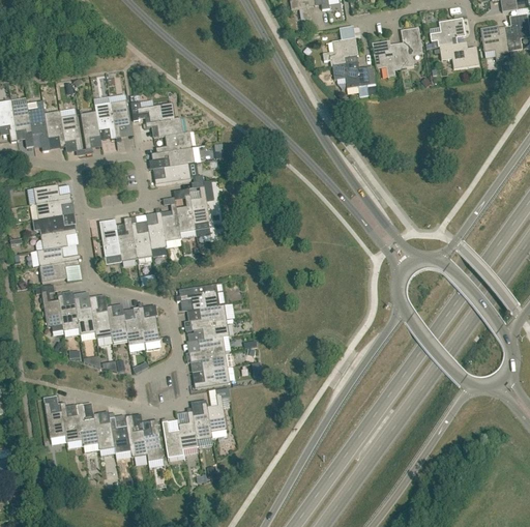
[(289,0),(291,10),(301,9),(303,20),(311,19),(307,0),(289,0)]
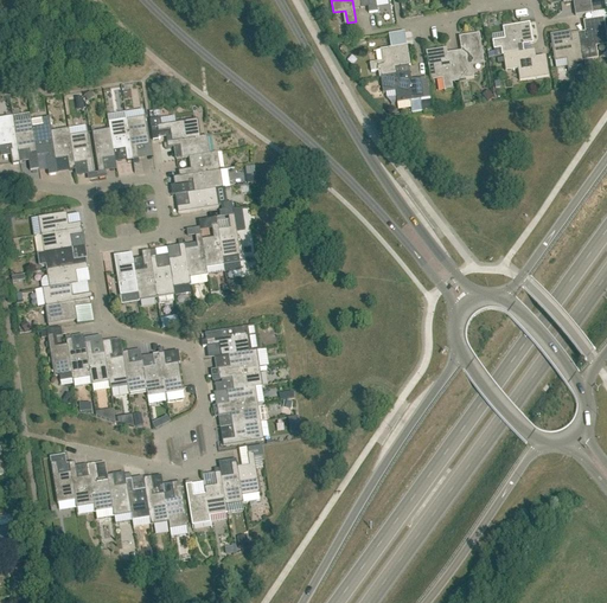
[(366,0),(369,11),(377,10),(376,0),(366,0)]
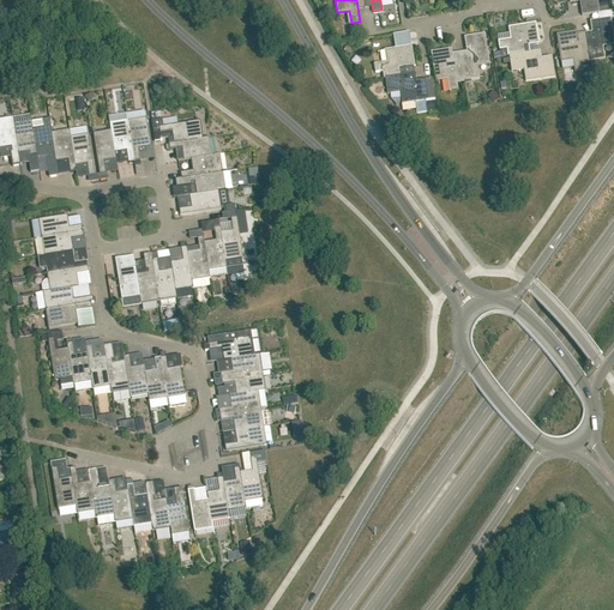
[(570,0),(579,0),(582,13),(599,10),(597,0),(570,0)]
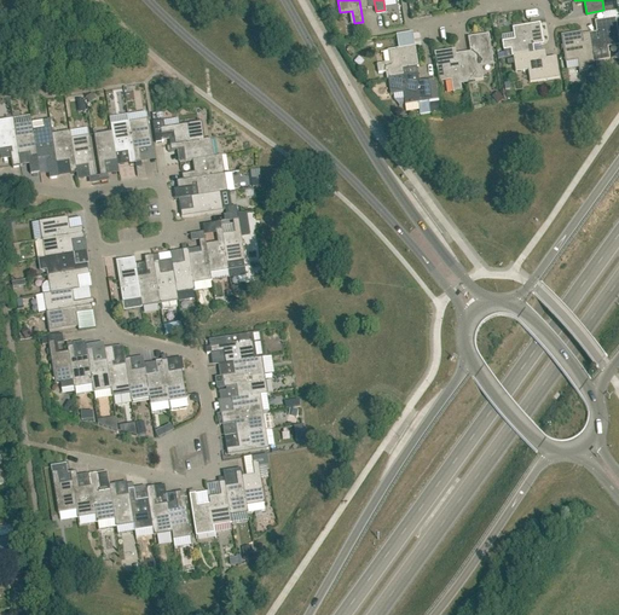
[(595,18),(597,35),(590,36),(591,44),(594,59),(609,57),(607,45),(618,42),(618,40),(615,16),(595,18)]
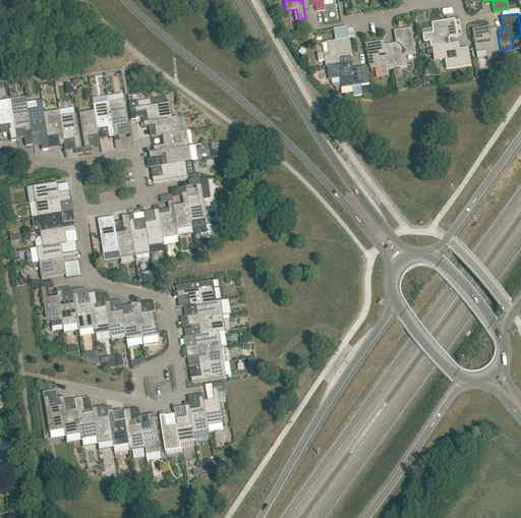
[(430,45),(431,45),(445,43),(444,37),(457,35),(454,17),(431,20),(432,31),(422,33),(423,40),(424,46),(430,45)]
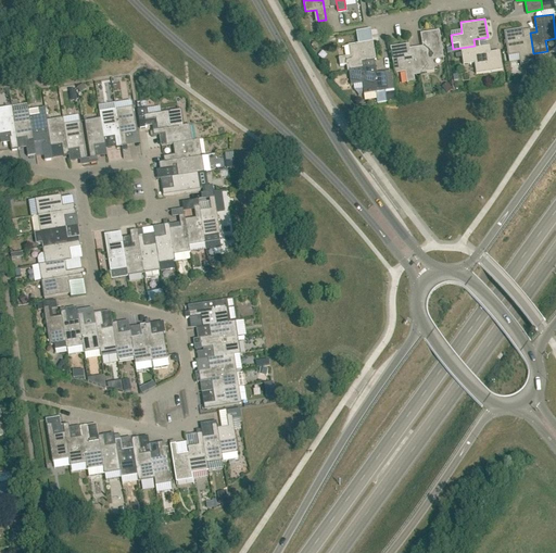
[(527,55),(533,54),(533,53),(531,39),(530,33),(529,29),(522,30),(522,26),(504,29),(507,53),(518,52),(520,63),(528,62),(527,55)]
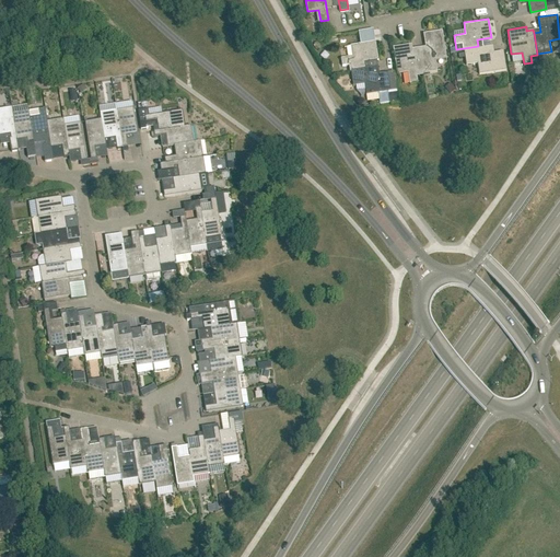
[(426,48),(419,49),(420,57),(422,71),(438,69),(435,58),(446,56),(442,28),(423,32),(426,48)]
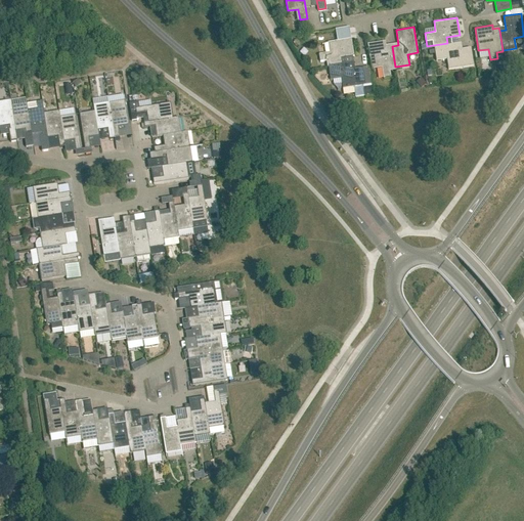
[(326,64),(329,64),(342,62),(341,56),(353,54),(351,37),(328,40),(330,50),(318,52),(320,59),(325,58),(326,64)]
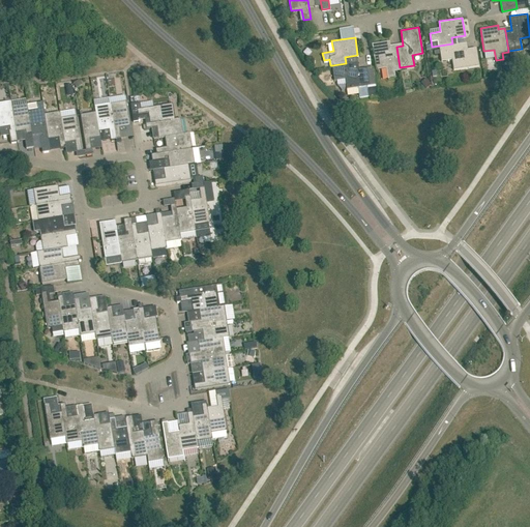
[(401,68),(400,67),(398,54),(391,55),(389,39),(372,42),(376,68),(386,66),(387,78),(394,76),(393,69),(401,68)]
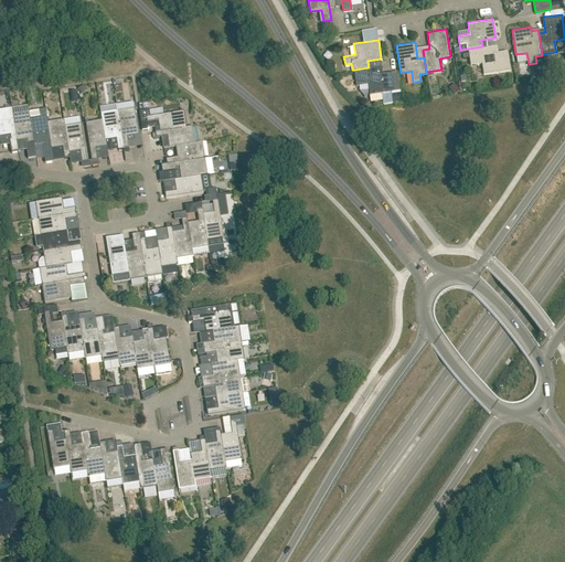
[(490,45),(482,46),(468,49),(470,63),(481,62),(483,73),(510,69),(508,50),(491,52),(490,45)]
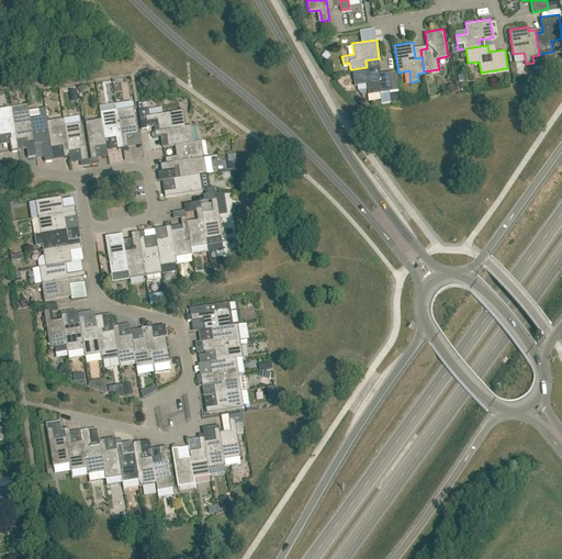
[(367,67),(352,69),(355,84),(366,82),(367,93),(392,89),(389,70),(374,73),(373,66),(367,67)]
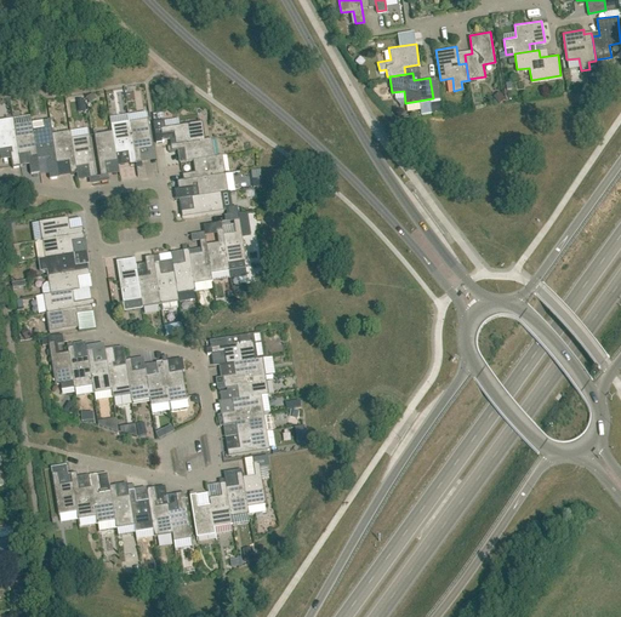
[(598,83),(597,74),(586,76),(588,84),(598,83)]
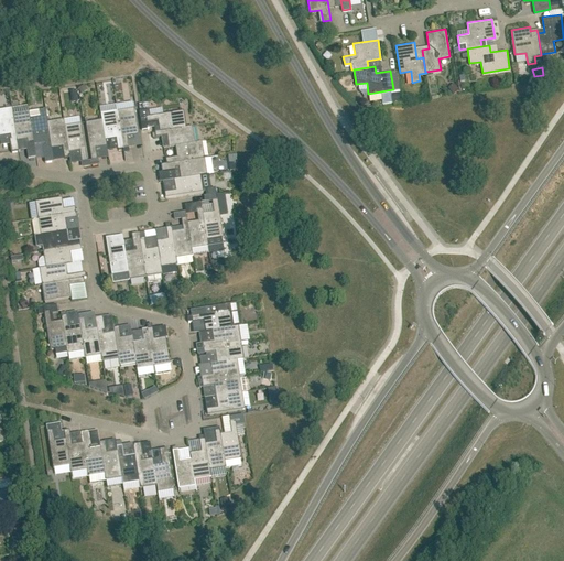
[(392,101),(390,89),(381,92),(383,104),(392,101)]
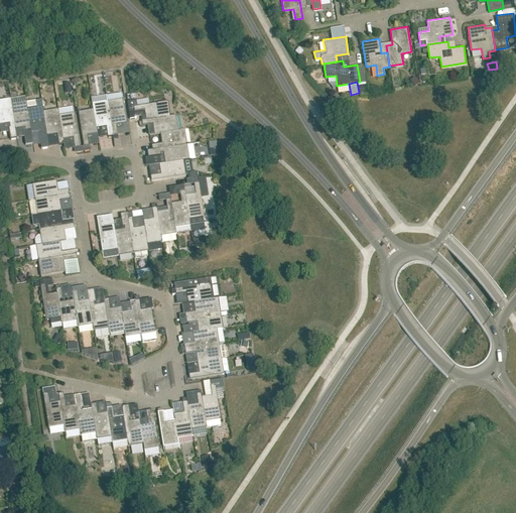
[(12,103),(11,97),(0,98),(0,123),(10,122),(10,125),(9,125),(11,138),(17,137),(16,127),(12,103)]
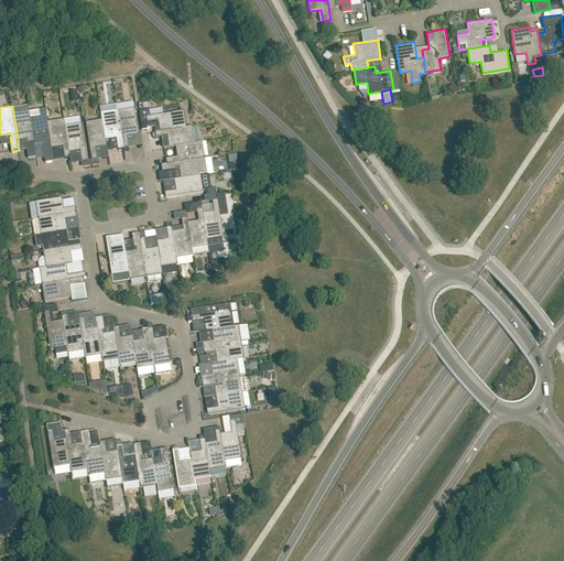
[(47,120),(46,107),(30,110),(31,116),(30,116),(34,143),(35,142),(45,141),(46,144),(45,144),(43,147),(45,161),(54,159),(52,147),(47,120)]
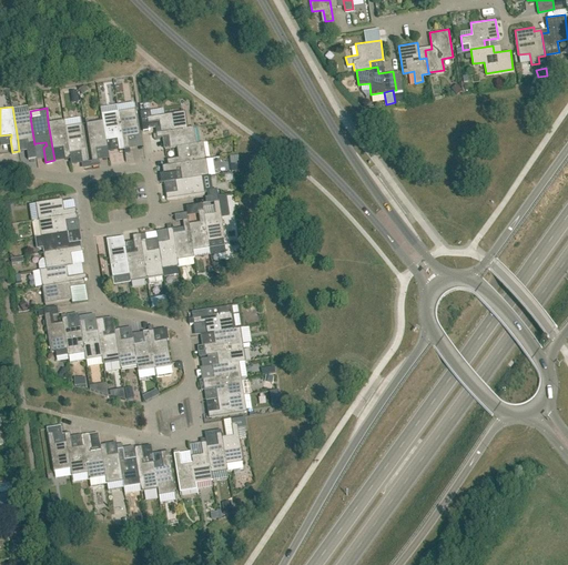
[(119,110),(124,148),(130,148),(128,135),(140,134),(135,108),(119,110)]
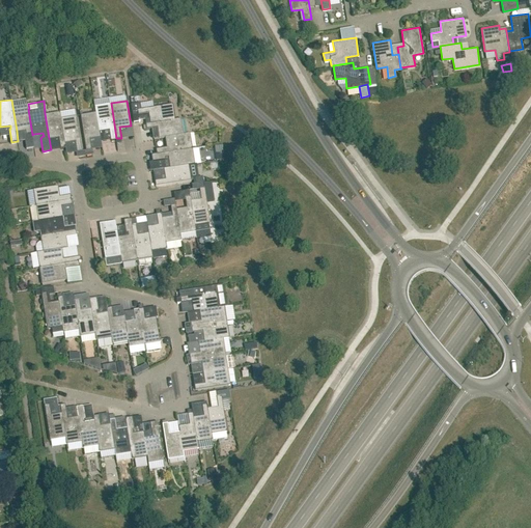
[(139,113),(148,112),(150,122),(175,118),(175,117),(173,103),(141,108),(140,102),(131,103),(132,110),(134,121),(139,120),(139,119),(140,119),(139,113)]
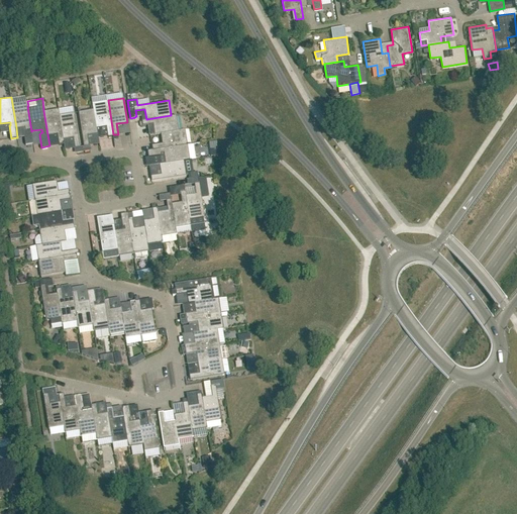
[(108,135),(113,134),(108,100),(92,102),(93,108),(94,108),(97,126),(107,125),(108,135)]
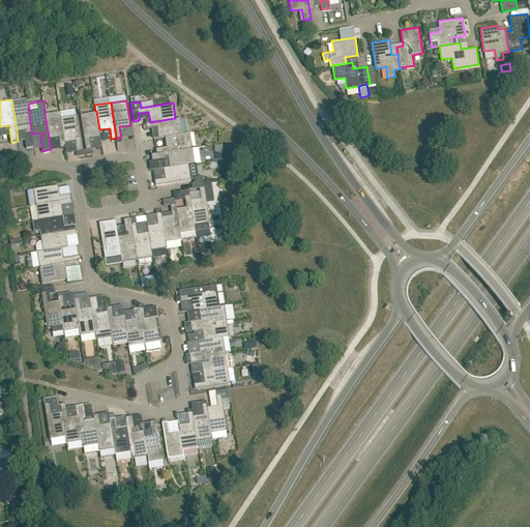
[(34,146),(33,134),(32,135),(28,109),(29,109),(28,104),(12,106),(17,130),(27,129),(27,133),(24,133),(27,147),(34,146)]
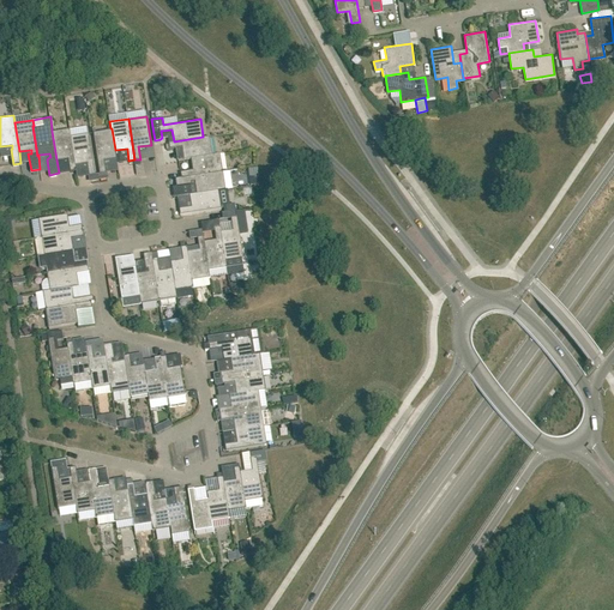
[(71,136),(71,134),(70,128),(52,131),(56,159),(68,157),(70,170),(76,169),(76,164),(71,136)]
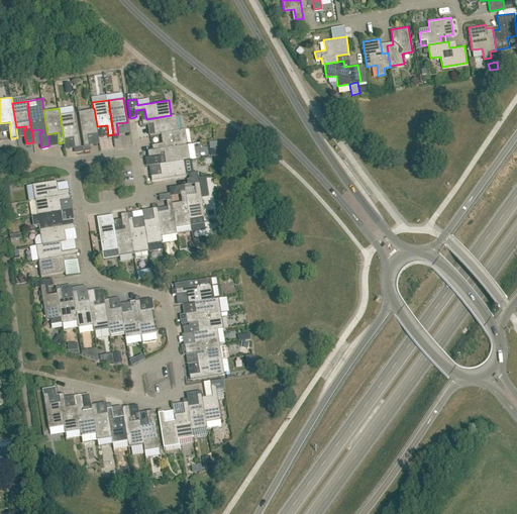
[(98,132),(97,126),(94,108),(93,108),(79,111),(84,145),(89,144),(88,134),(98,132)]
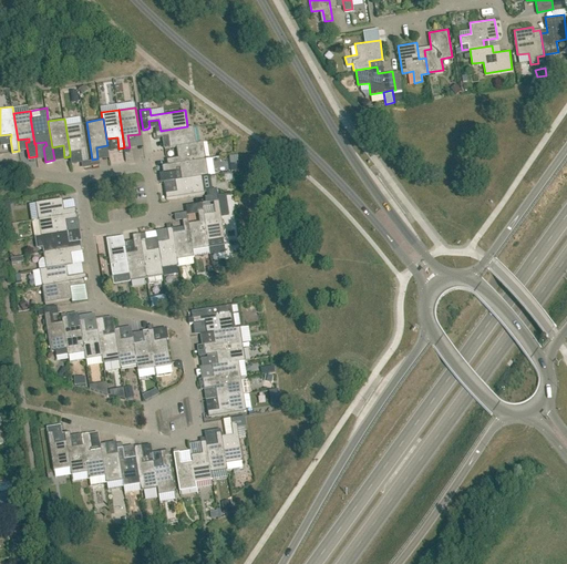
[(70,152),(81,150),(82,161),(88,161),(82,122),(65,124),(65,125),(70,152)]
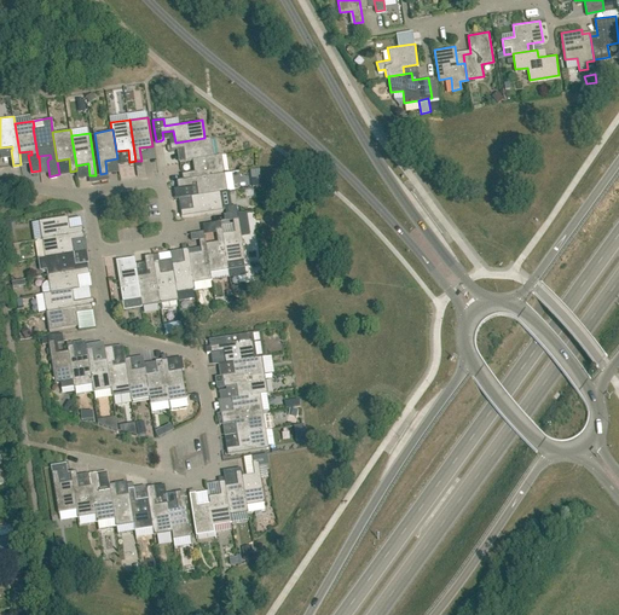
[(215,155),(214,154),(212,137),(204,137),(204,138),(175,143),(171,143),(172,149),(184,148),(185,160),(192,158),(215,155)]
